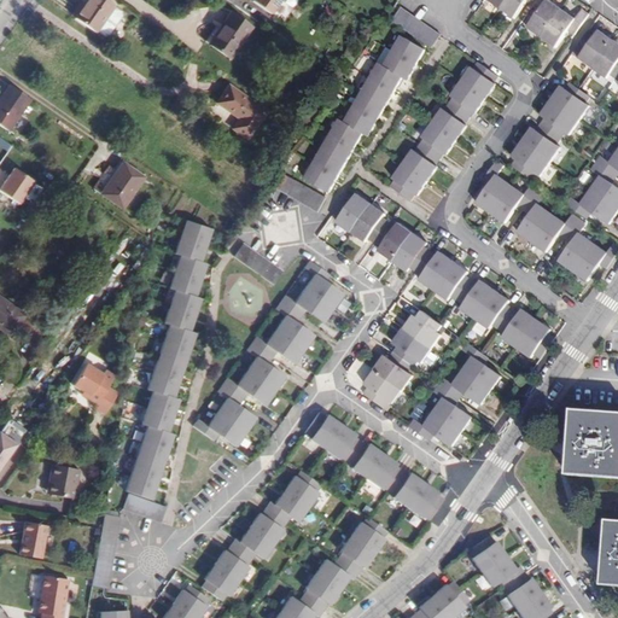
[(106,0),(86,0),(74,18),(97,34),(116,6),(106,0)]
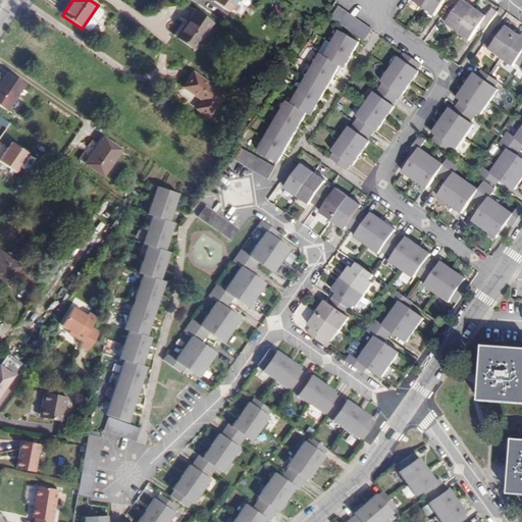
[(238,0),(214,0),(214,1),(229,12),(238,0)]
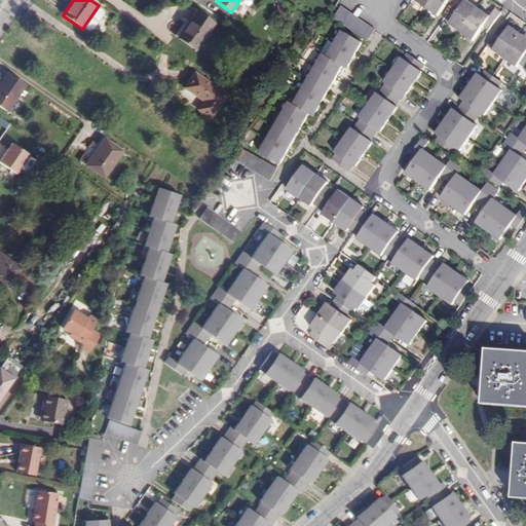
[(430,0),(426,7),(439,15),(445,6),(443,5),(445,2),(447,3),(448,1),(454,5),(457,0),(430,0)]
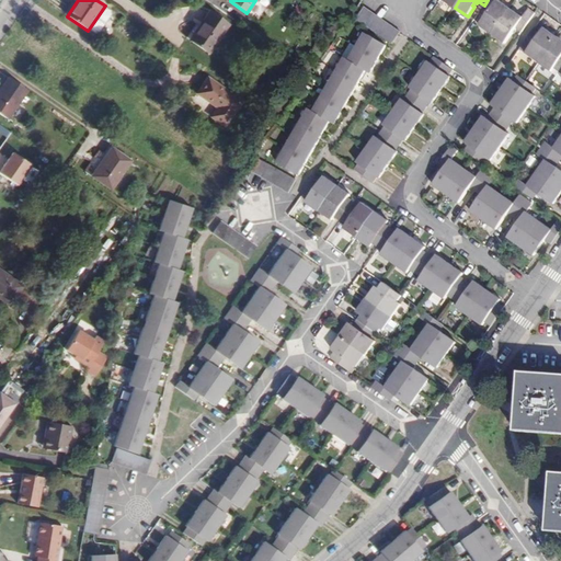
[(488,0),(484,6),(490,10),(489,12),(491,13),(489,16),(487,15),(480,24),(493,34),(511,9),(497,0),(488,0)]
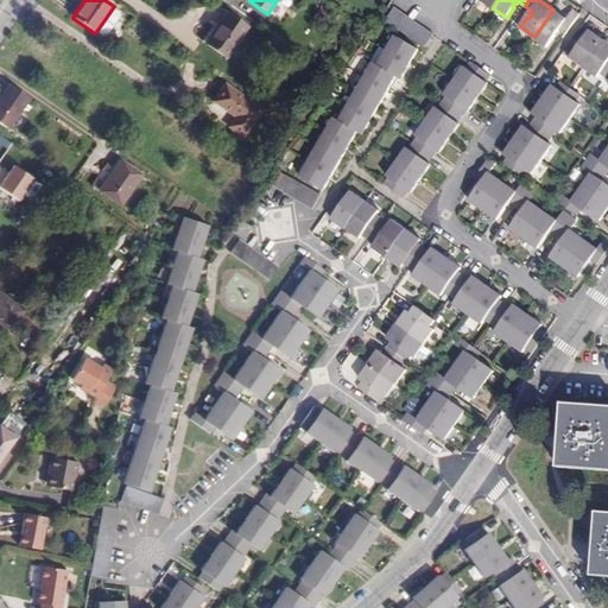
[(385,19),(424,48),(434,35),(393,6),(385,19)]
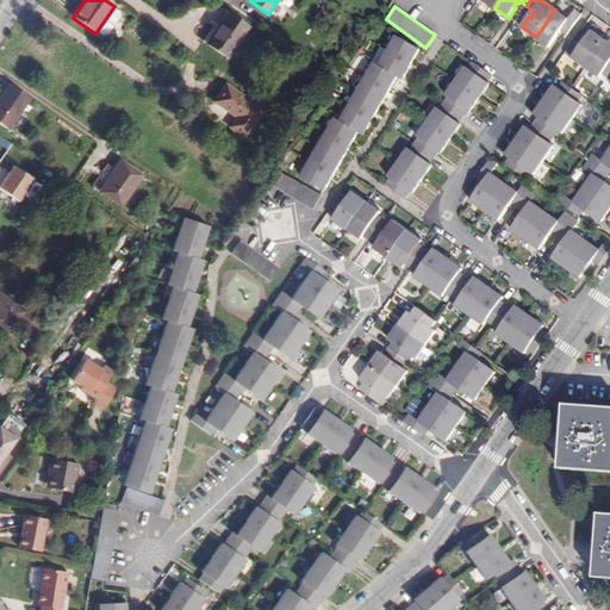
[(568,19),(555,10),(536,37),(551,47),(556,36),(555,35),(556,32),(559,33),(561,31),(567,36),(582,14),(576,10),(568,19)]
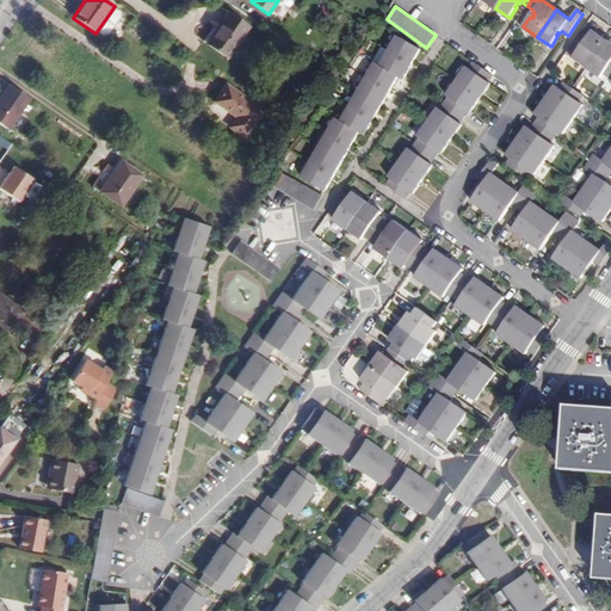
[(221,25),(208,43),(227,57),(250,26),(229,11),(220,24),(221,25)]
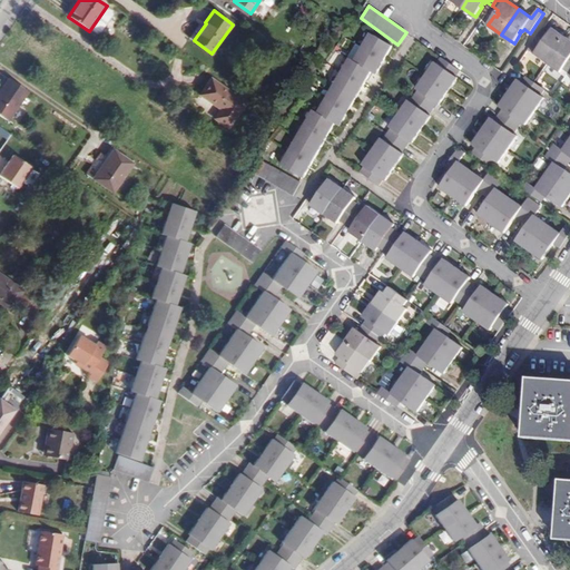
[(548,64),(566,37),(563,36),(562,38),(560,36),(561,33),(553,28),(550,31),(544,27),(531,46),(537,50),(534,53),(548,64)]
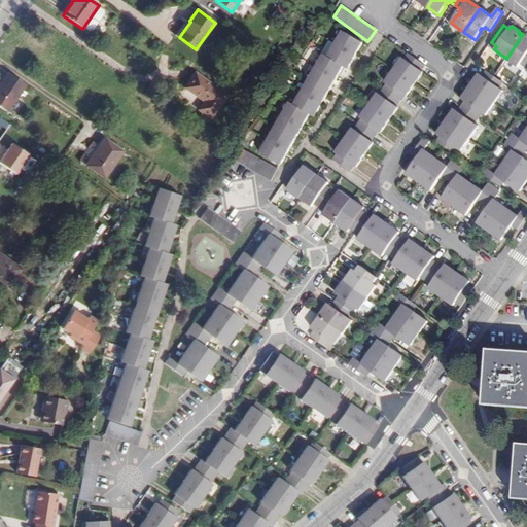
[(343,31),(336,44),(356,56),(357,54),(355,53),(356,49),(358,50),(363,42),(343,31)]
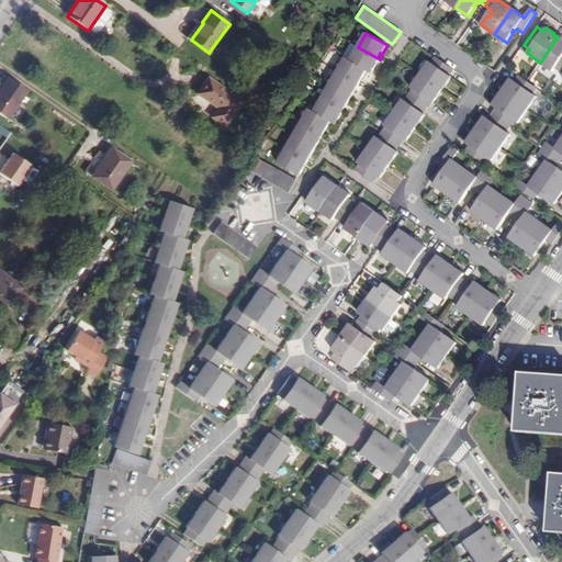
[(558,36),(540,63),(553,71),(555,68),(561,71),(561,70),(561,41),(561,42),(559,41),(560,38),(558,36)]
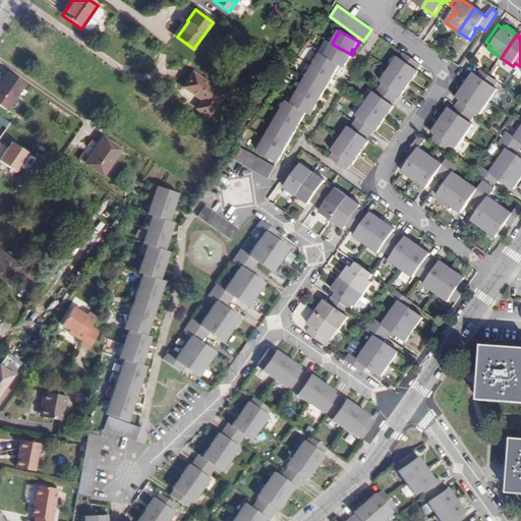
[(332,44),(325,56),(340,65),(344,68),(349,60),(347,59),(348,56),(350,57),(352,55),(332,44)]
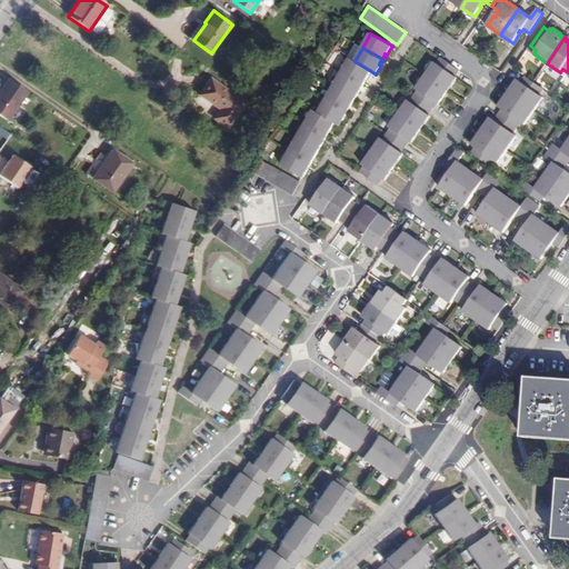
[(349,58),(341,72),(363,85),(365,82),(362,81),(365,78),(367,79),(371,71),(355,61),(349,58)]
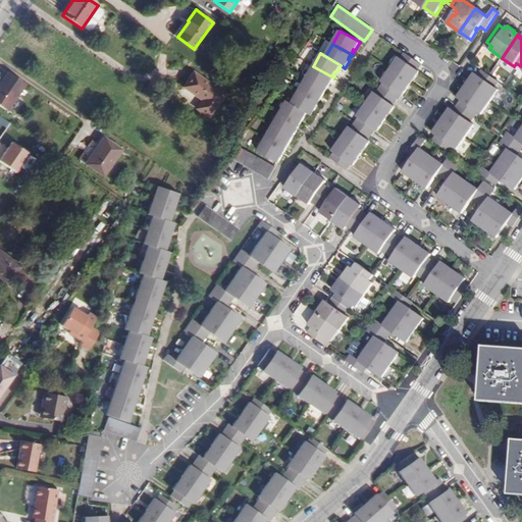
[(390,69),(411,84),(412,82),(411,81),(412,77),(414,79),(419,71),(418,70),(422,65),(406,53),(401,59),(400,57),(390,69)]
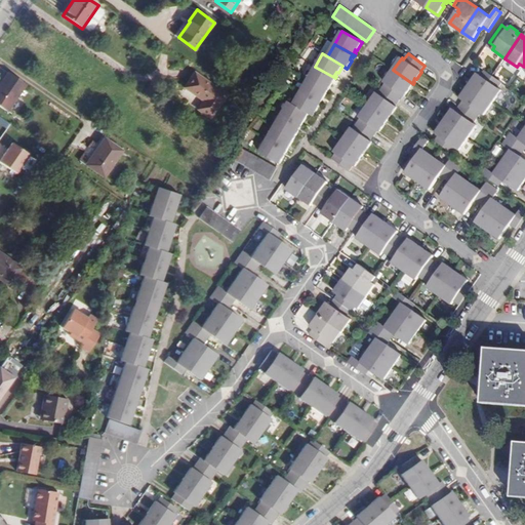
[(515,70),(503,62),(495,75),(507,82),(515,70)]
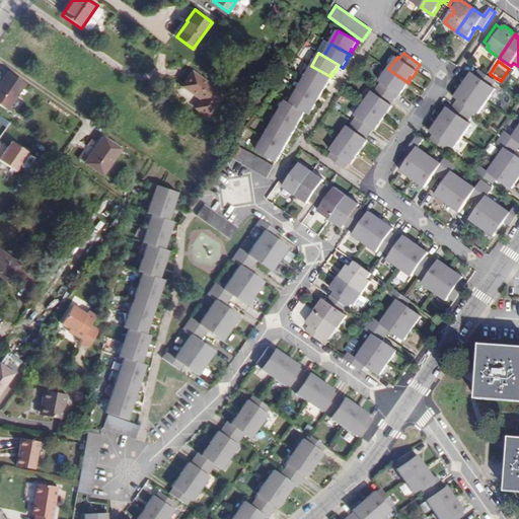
[(46,77),(25,63),(21,68),(42,82),(46,77)]
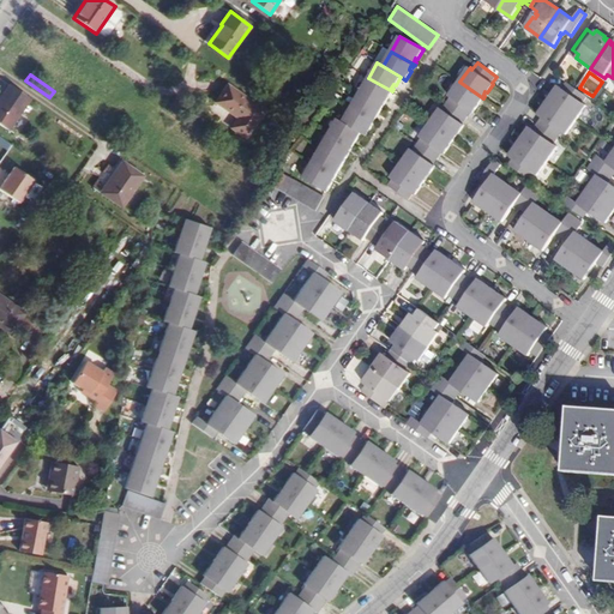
[(392,91),(368,78),(360,92),(384,106),(389,97),(386,96),(389,92),(391,94),(392,91)]
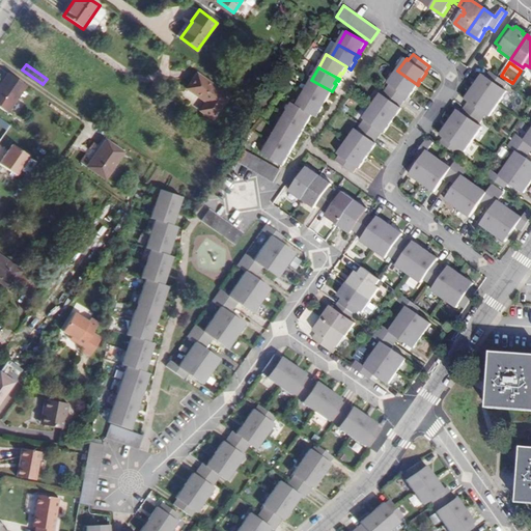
[(391,84),(387,90),(404,102),(408,96),(410,98),(415,90),(413,88),(415,86),(417,87),(418,85),(397,71),(389,83),(391,84)]
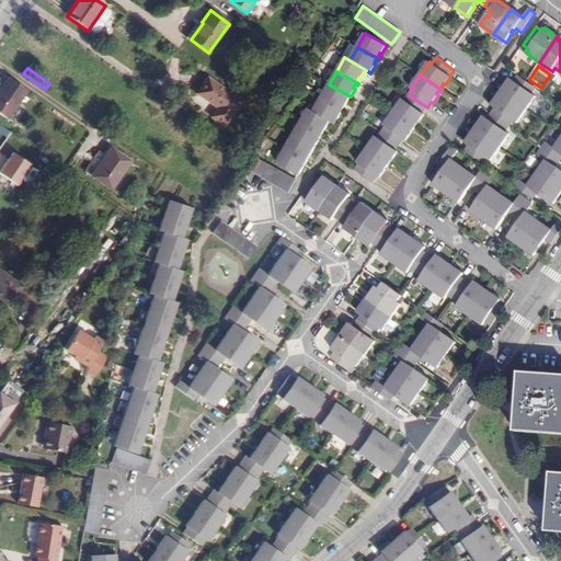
[(502,92),(527,110),(536,96),(533,94),(537,89),(518,76),(514,81),(511,79),(505,87),(507,89),(505,91),(503,90),(502,92)]
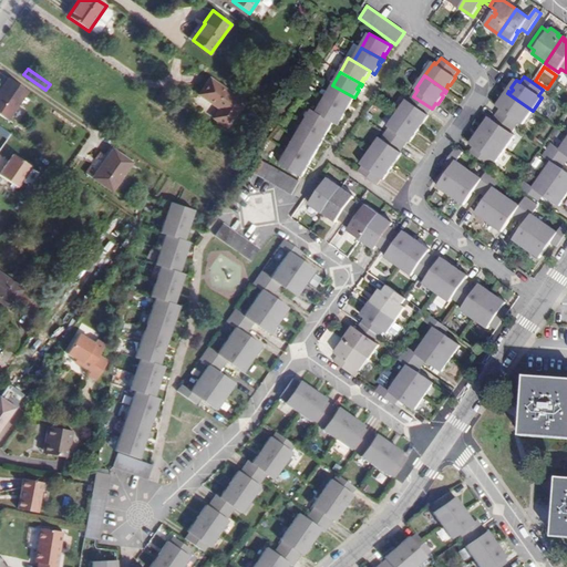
[(0,115),(8,121),(28,91),(9,78),(0,89),(0,115)]
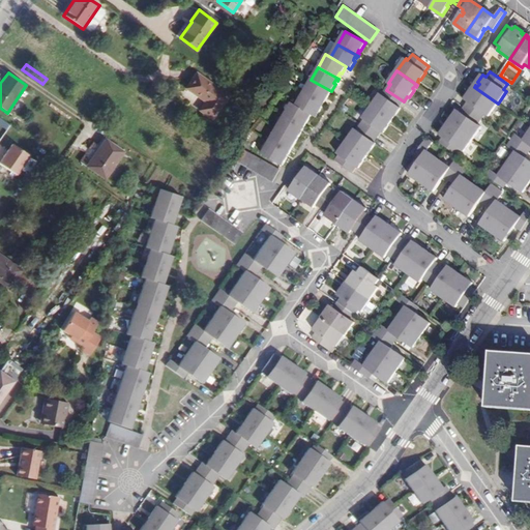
[(229,95),(196,72),(184,89),(204,102),(199,111),(212,120),(229,95)]
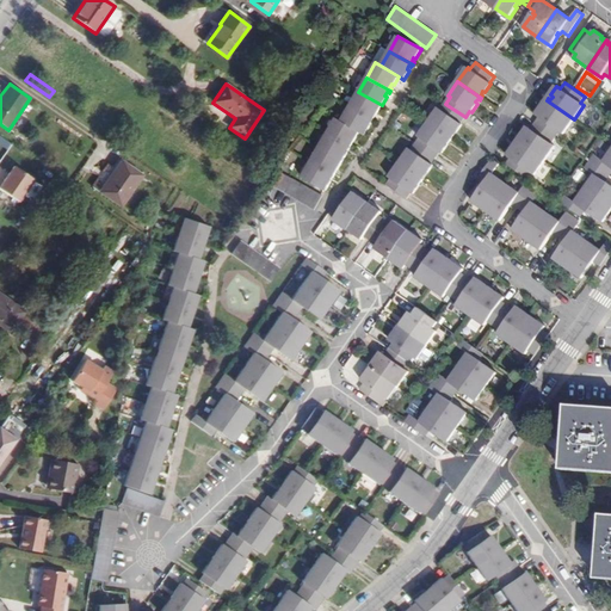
[(350,106),(374,121),(375,118),(372,116),(375,113),(377,115),(382,105),(358,92),(350,106)]
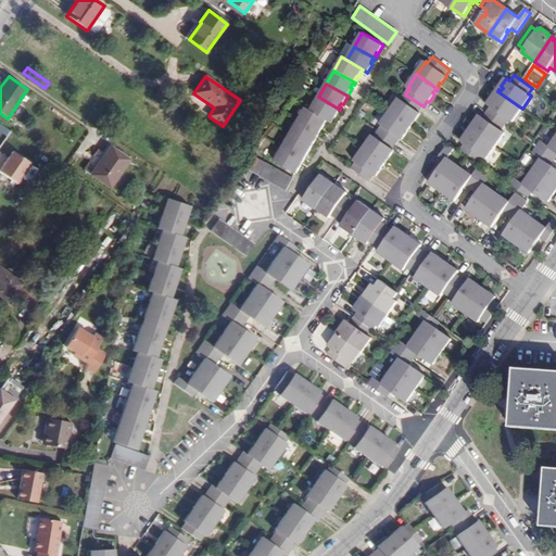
[(522,109),(497,91),(495,93),(497,95),(495,98),(493,96),(488,104),(492,106),(488,112),(506,125),(510,119),(514,122),(522,109)]
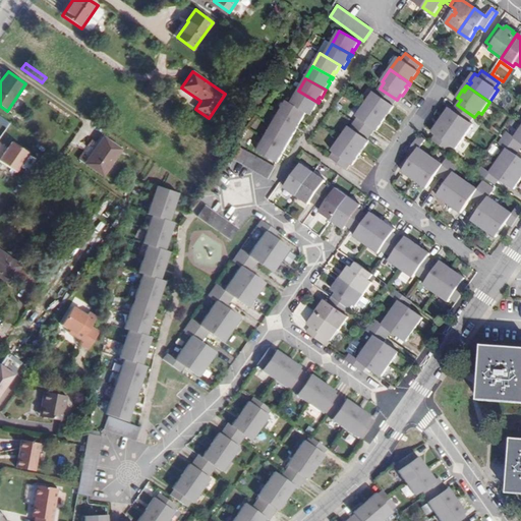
[(373,92),(365,104),(386,118),(387,116),(385,115),(387,112),(389,114),(394,106),(393,106),(397,100),(380,89),(375,94),(373,92)]
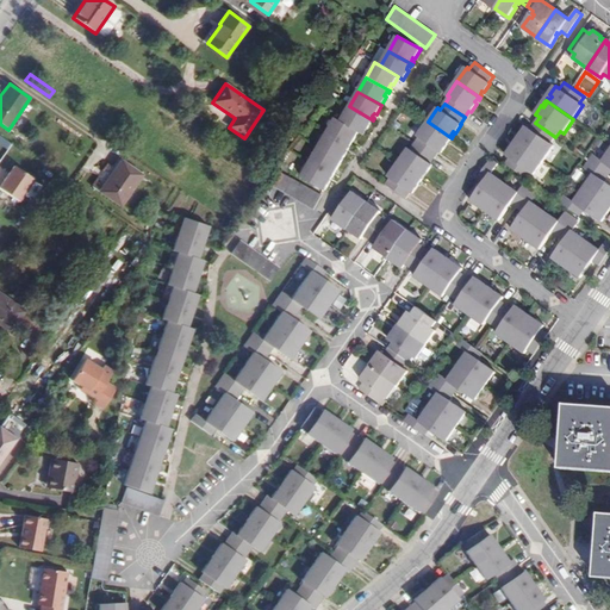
[(373,120),(349,106),(341,122),(360,132),(365,135),(369,126),(367,124),(369,122),(372,123),(373,120)]
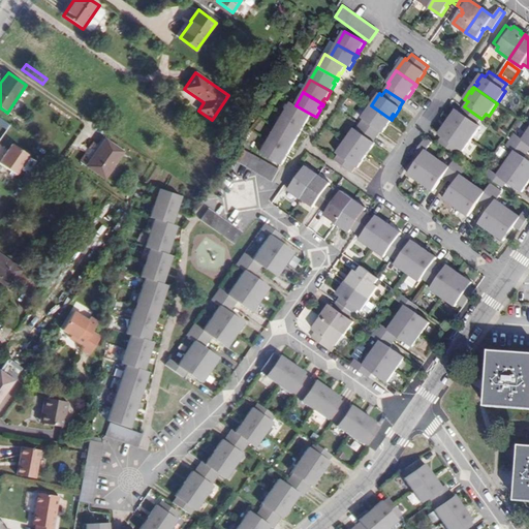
[(291,102),(284,115),(305,127),(306,125),(304,124),(305,121),(307,122),(312,115),(296,105),(291,102)]
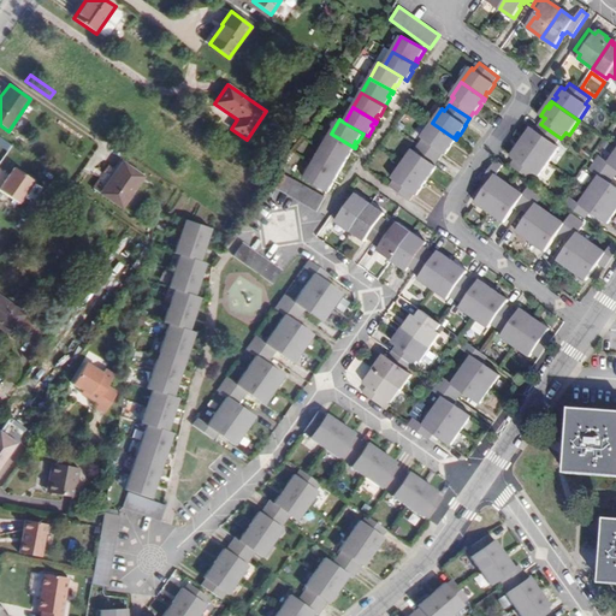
[(454,142),(456,140),(432,123),(422,137),(424,138),(419,144),(439,159),(444,153),(446,154),(452,146),(450,144),(452,141),(454,142)]
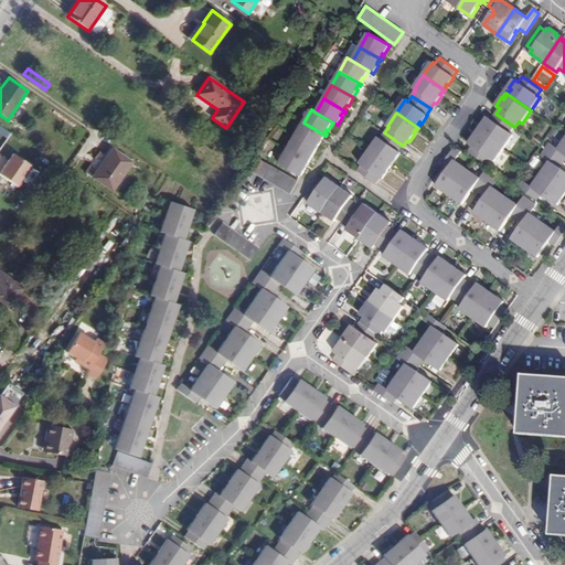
[(480,128),(479,130),(504,148),(513,135),(510,134),(514,127),(496,114),(491,120),(488,117),(482,125),(484,127),(482,129),(480,128)]
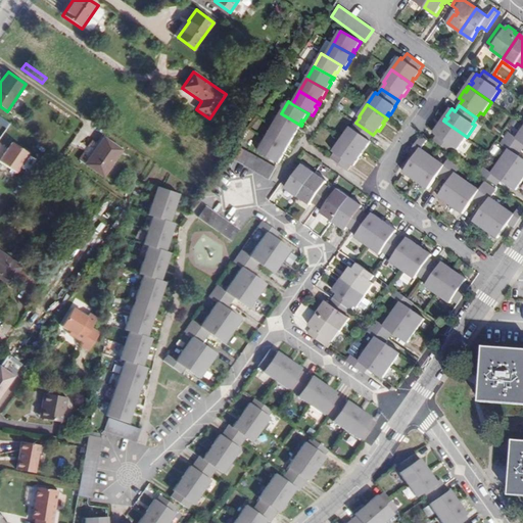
[(274,127),(294,138),(298,131),(296,130),(297,127),(299,128),(301,126),(281,113),(274,127)]
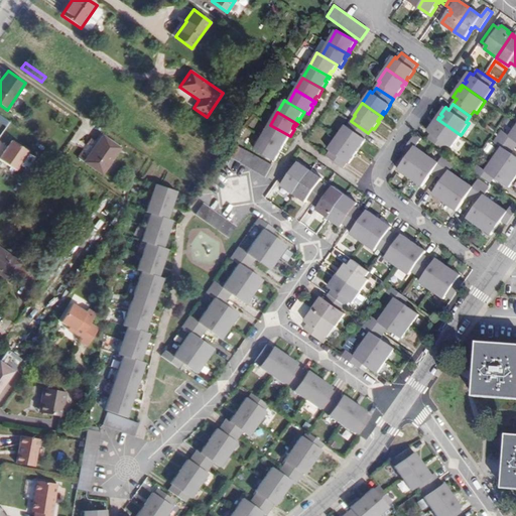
[(452,147),(461,135),(437,119),(435,121),(437,122),(435,125),(433,124),(428,131),(432,133),(428,138),(445,151),(449,145),(452,147)]
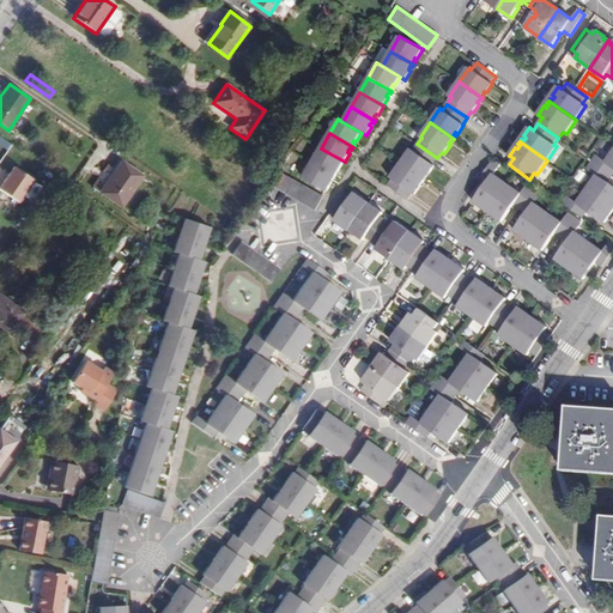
[(434,164),(437,158),(417,144),(413,150),(411,149),(401,163),(425,180),(426,177),(424,176),(426,173),(429,175),(435,165),(434,164)]
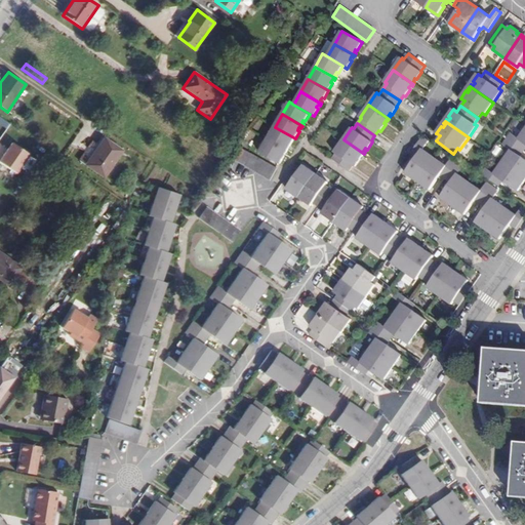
[(290,146),(295,138),(275,127),(268,139),(287,151),(289,149),(287,148),(288,145),(290,146)]
